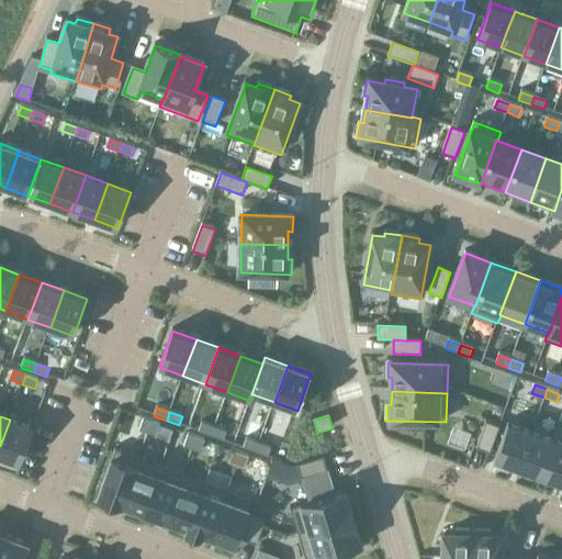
[(33,428),(10,420),(0,446),(0,457),(20,465),(33,428)]
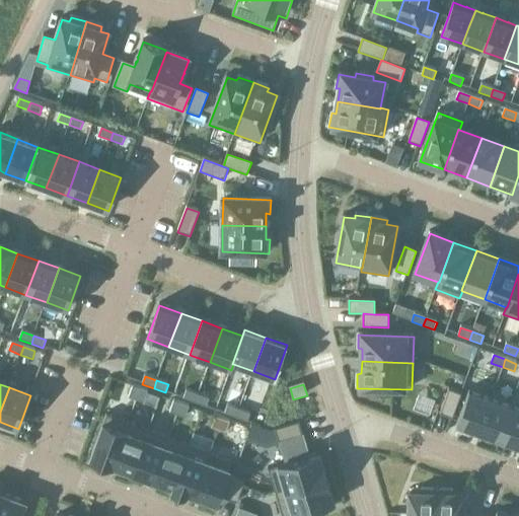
[(133,387),(129,398),(136,401),(140,389),(133,387)]
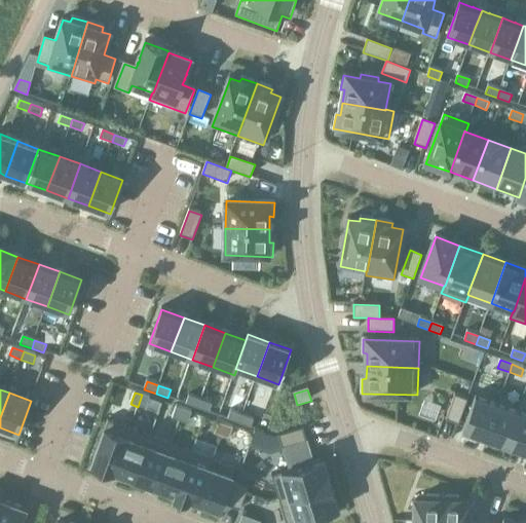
[(142,395),(138,407),(146,409),(150,398),(142,395)]
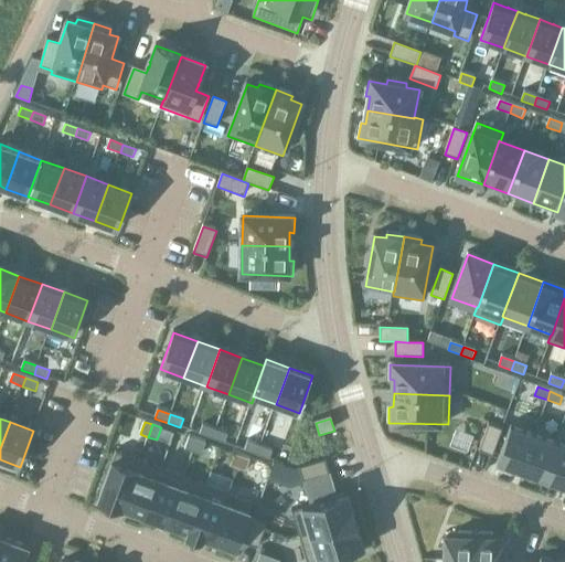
[(489,425),(479,452),(492,456),(502,430),(489,425)]
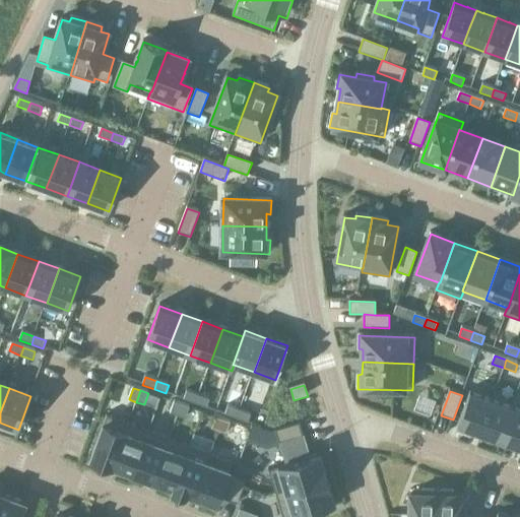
[(458,426),(479,434),(492,399),(470,391),(458,426)]
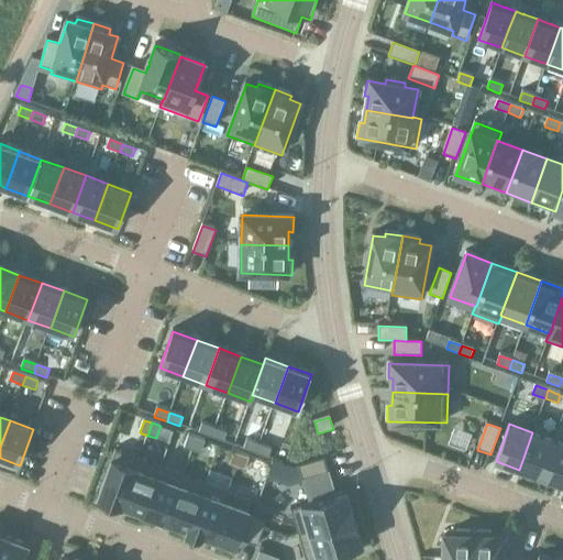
[(202,425),(199,432),(211,438),(214,429),(202,425)]
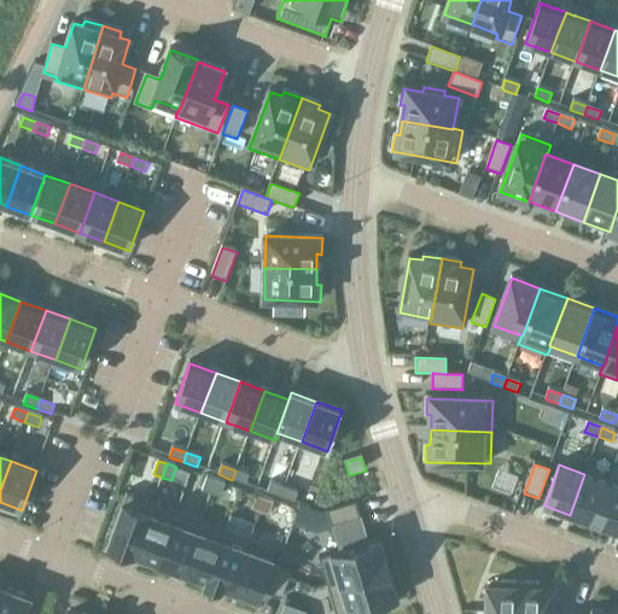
[(235,471),(232,480),(246,485),(249,475),(235,471)]
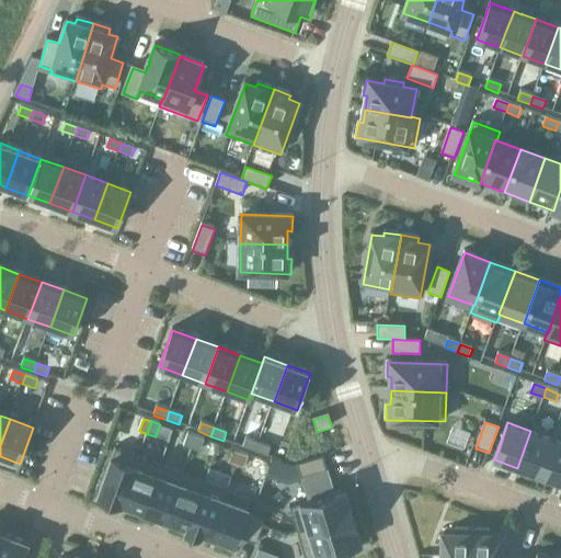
[(552,440),(530,431),(517,468),(539,476),(552,440)]
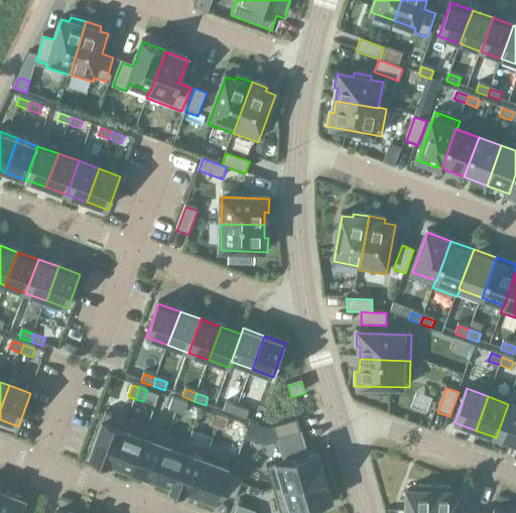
[(172,400),(168,411),(176,413),(180,402),(172,400)]
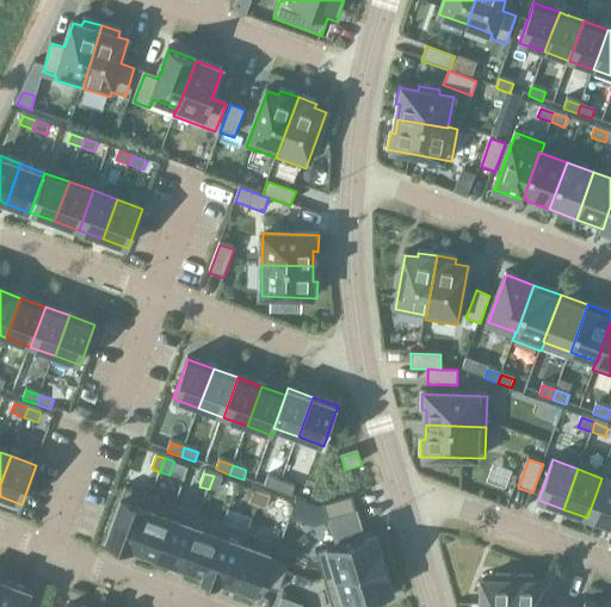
[(214,476),(209,489),(217,493),(222,479),(214,476)]
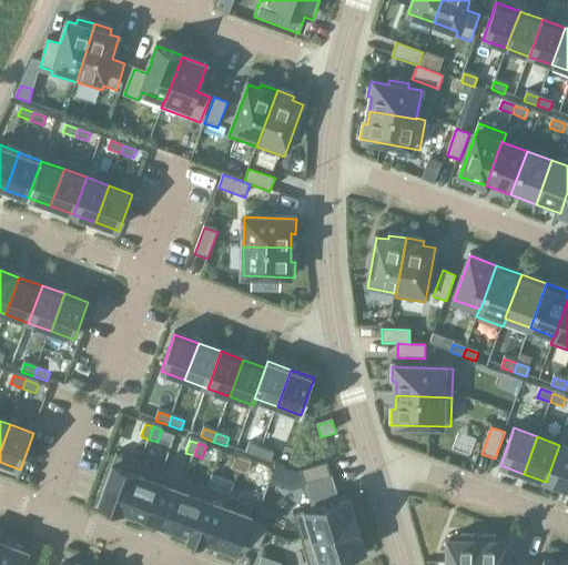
[(249,445),(245,453),(259,457),(261,450),(249,445)]
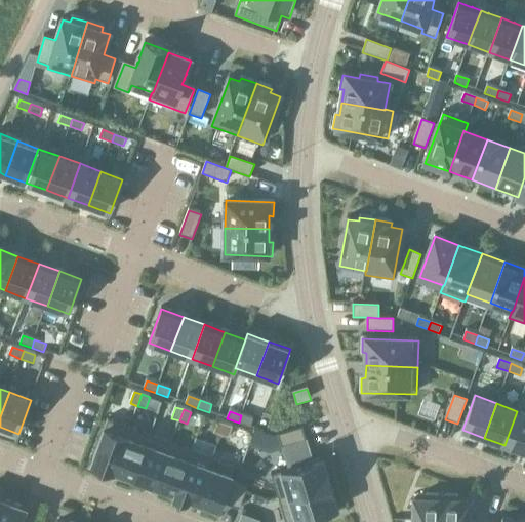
[(505,445),(524,452),(524,413),(517,411),(505,445)]
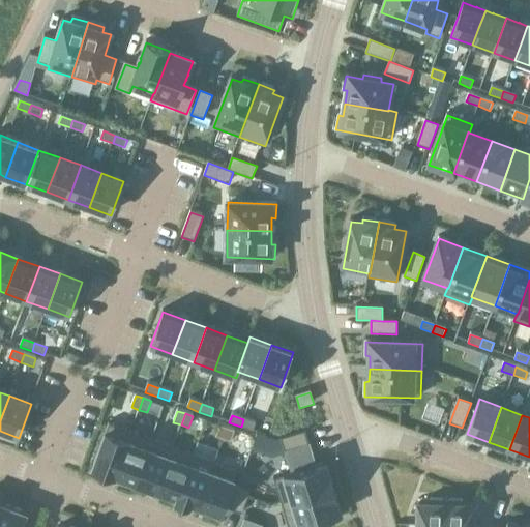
[(243,419),(241,427),(253,431),(256,423),(243,419)]
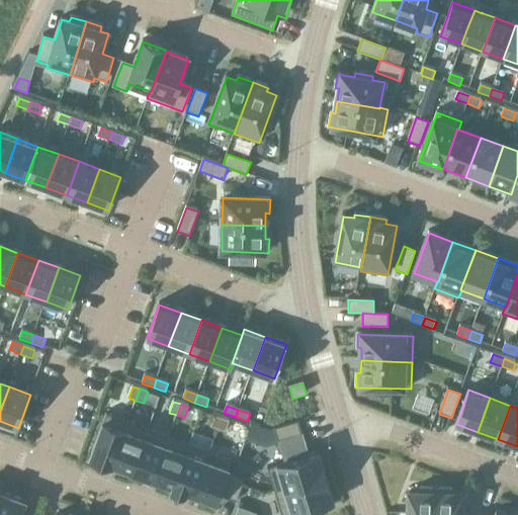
[(90,458),(111,466),(127,422),(106,414),(90,458)]
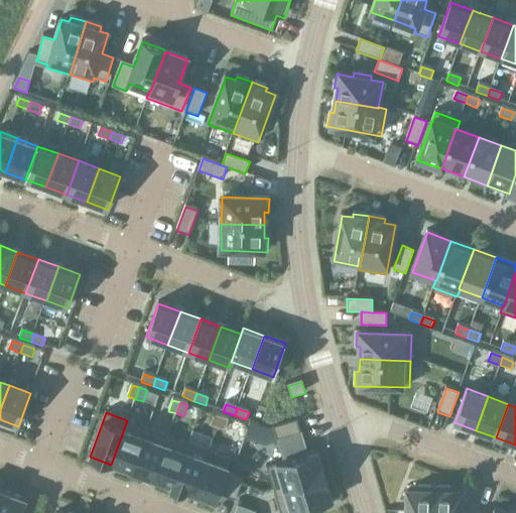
[(214,414),(210,426),(217,428),(221,417),(214,414)]
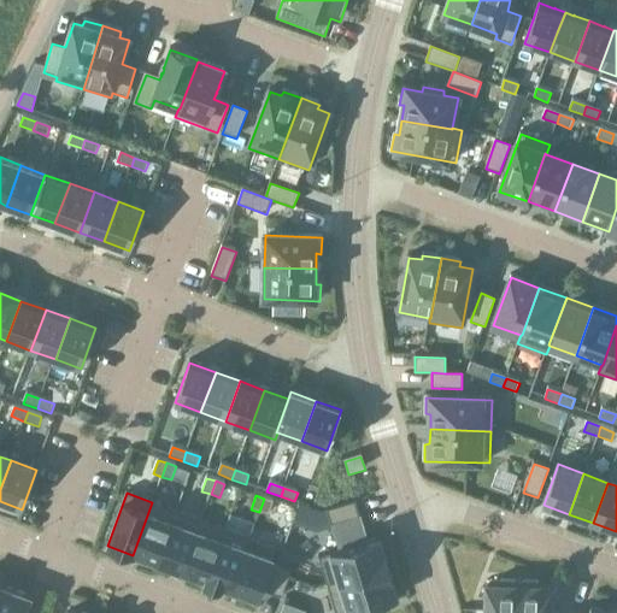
[(264,499),(259,512),(269,516),(274,502),(264,499)]
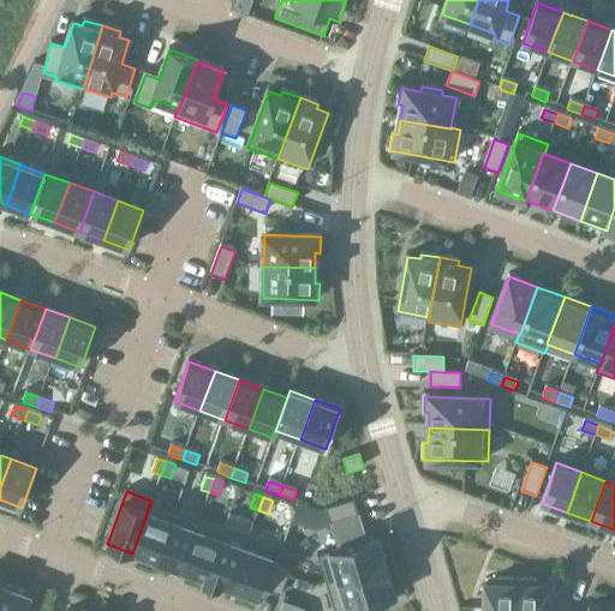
[(133,553),(157,562),(177,510),(151,501),(132,553),(133,553)]
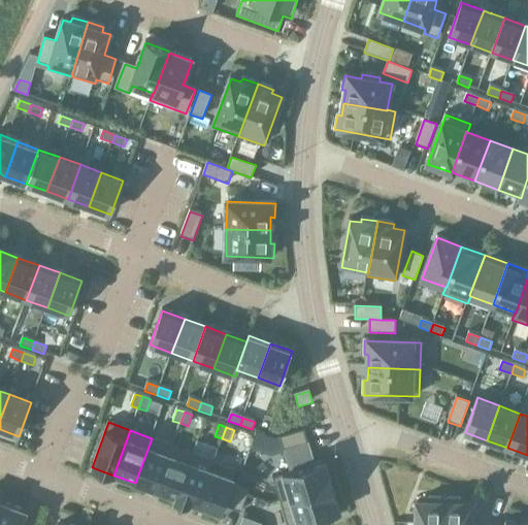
[(303,430),(279,437),(284,450),(307,443),(303,430)]
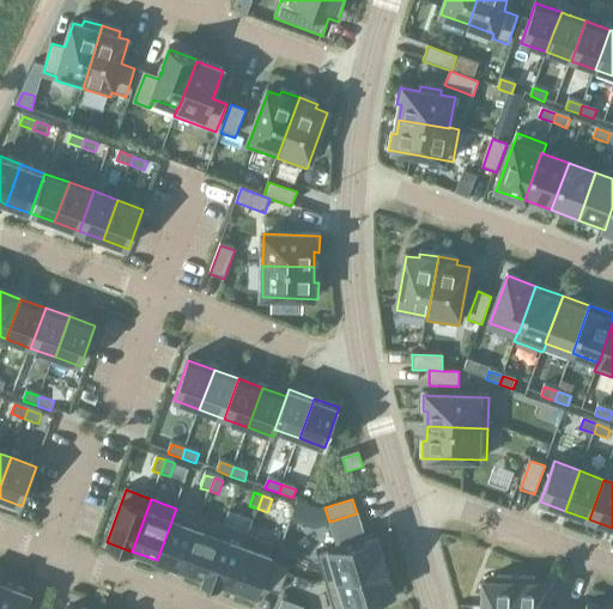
[(157,560),(181,568),(200,517),(176,509),(157,560)]
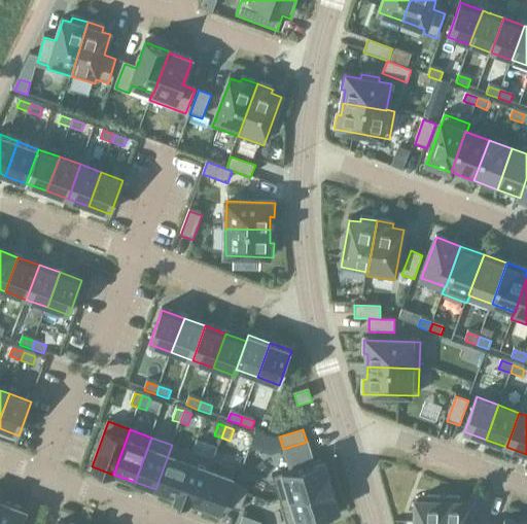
[(176,497),(192,453),(172,445),(155,489),(176,497)]
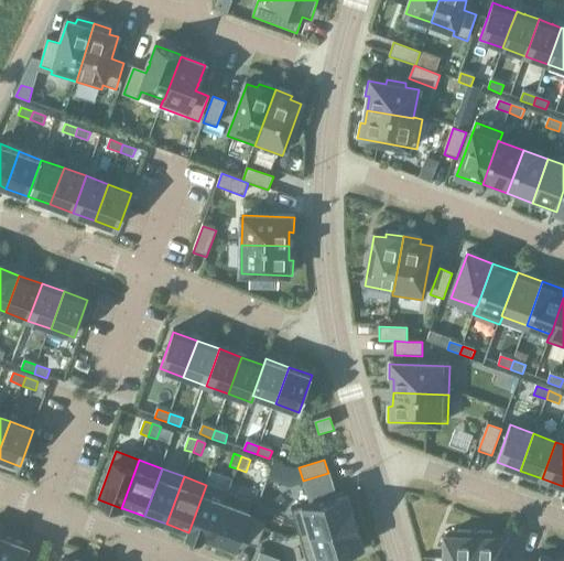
[(226,504),(229,493),(206,485),(188,532),(202,537),(212,540),(225,503),(226,504)]
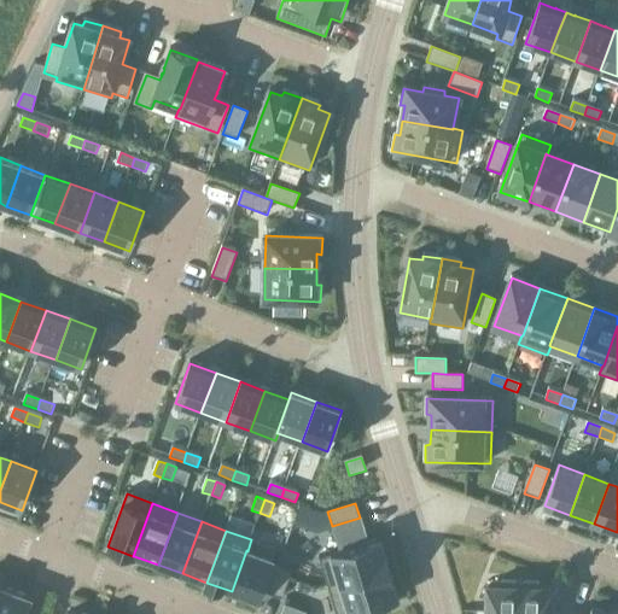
[(320,559),(328,589),(390,569),(385,555),(380,541),(320,559)]
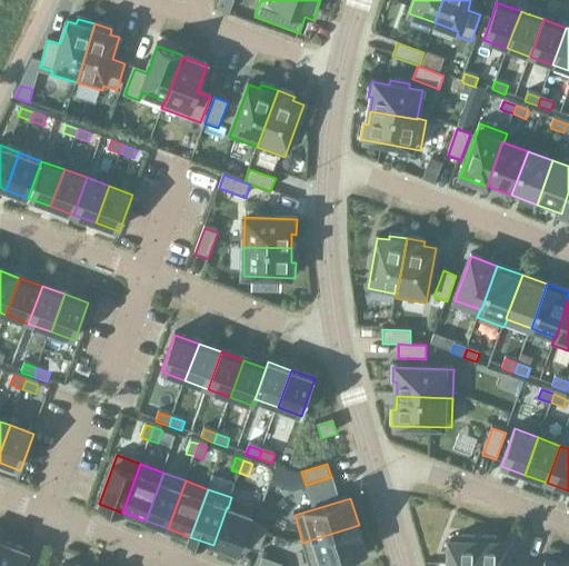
[(213,545),(237,554),(250,516),(228,508),(227,507),(213,545)]
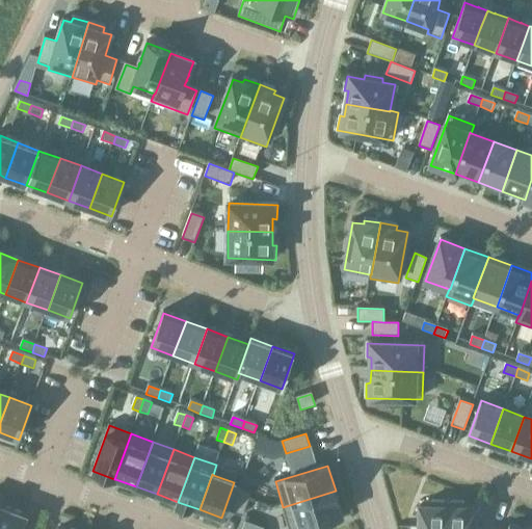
[(251,494),(239,488),(231,512),(243,517),(251,494)]
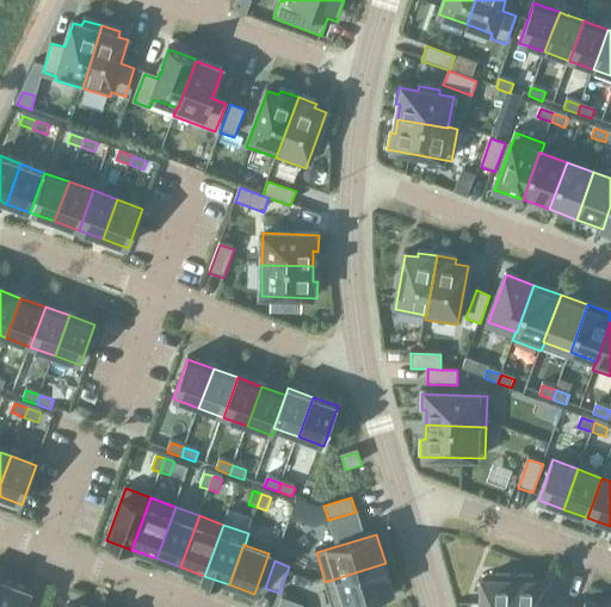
[(392,600),(389,594),(394,593),(389,578),(390,577),(386,563),(325,582),(332,606),(346,606),(372,599),(375,606),(392,600)]
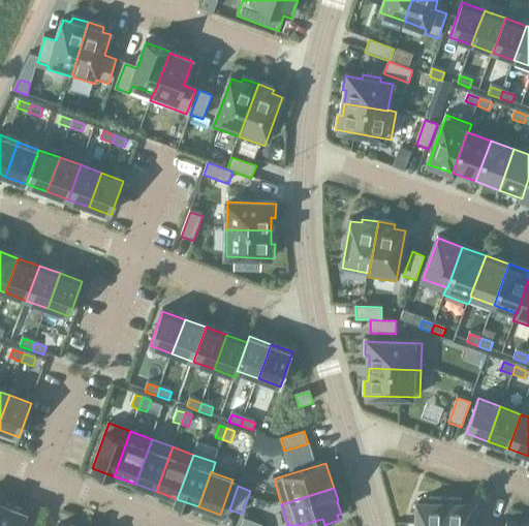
[(443,525),(445,500),(429,499),(429,503),(417,503),(416,525),(443,525)]
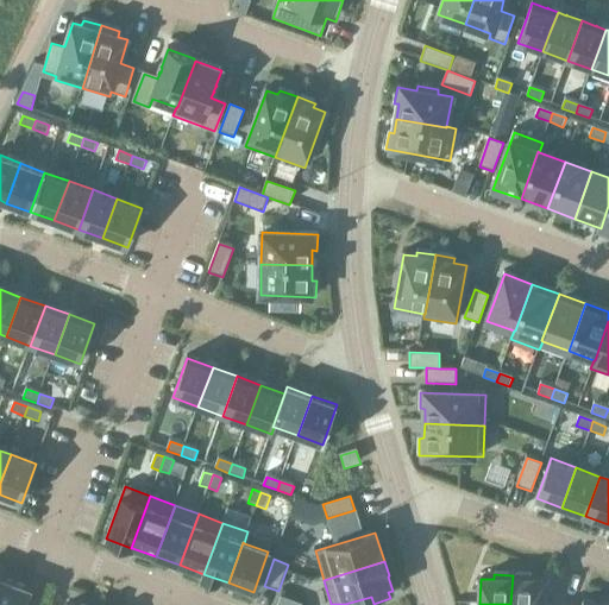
[(513,575),(510,604),(542,604),(544,581),(532,580),(532,575),(513,575)]
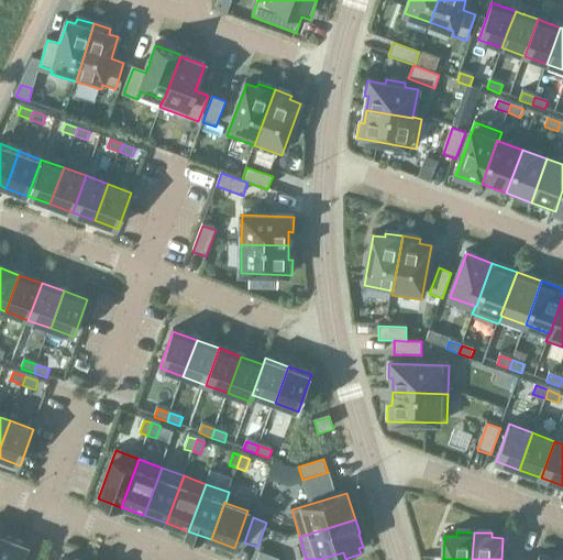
[(22,559),(28,547),(2,537),(0,545),(0,559),(22,559)]
